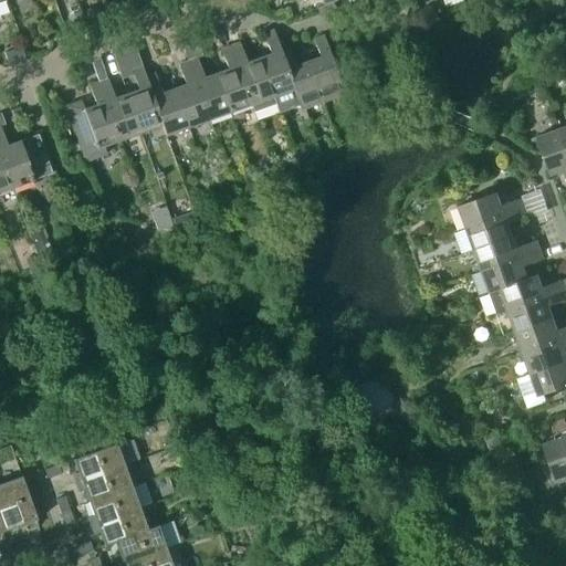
[(132,12),(130,10),(127,1),(108,9),(111,17),(112,20),(132,12)]
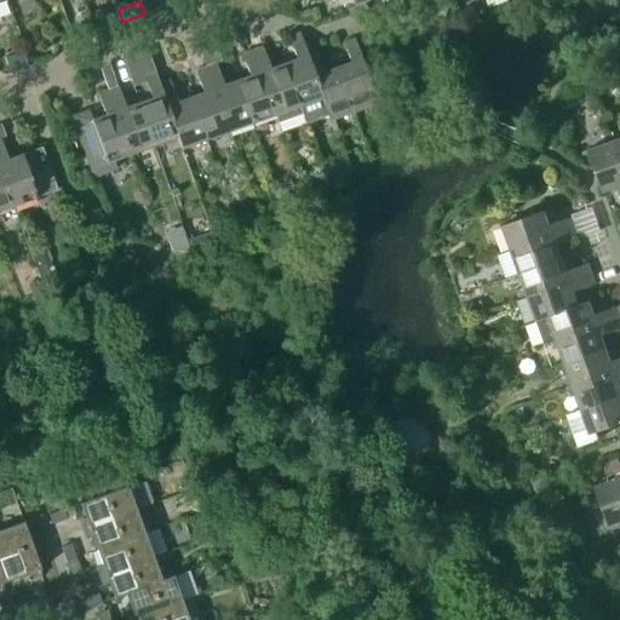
[(109,9),(93,13),(98,26),(113,21),(109,9)]
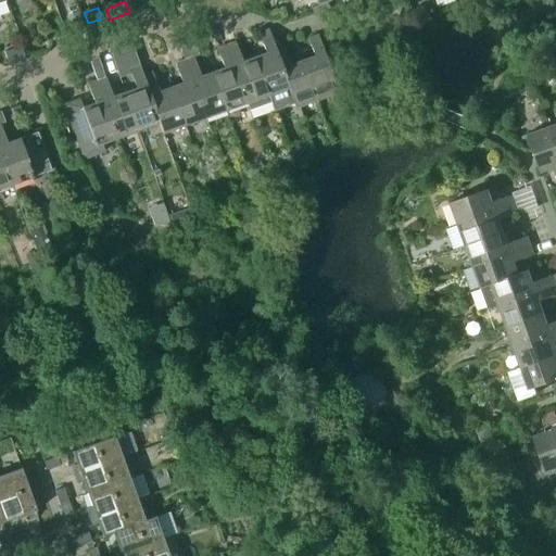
[(78,14),(67,17),(71,29),(83,25),(78,14)]
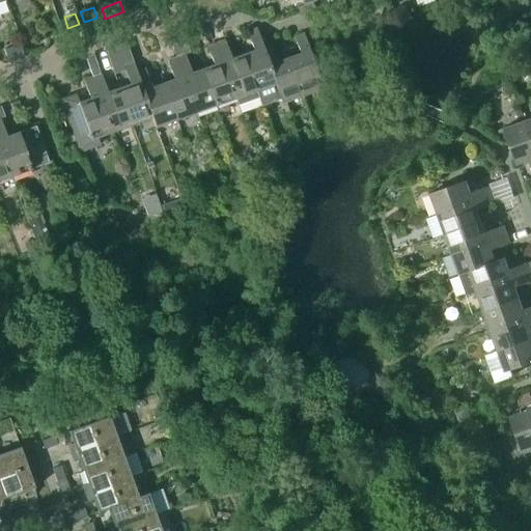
[(262,49),(263,48),(256,29),(247,33),(253,52),(242,56),(255,93),(275,86),(276,85),(262,49)]
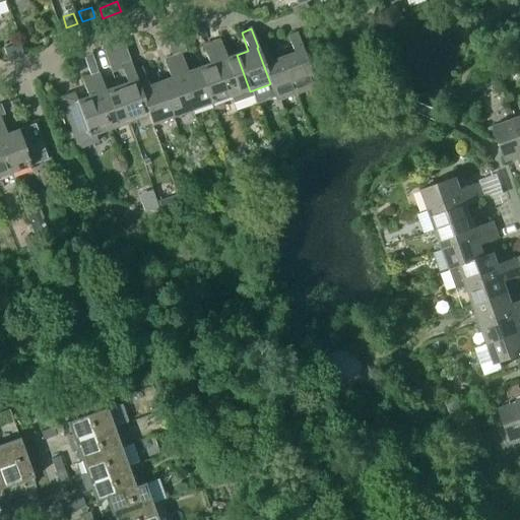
[(294,53),(283,56),(296,93),(316,86),(297,34),(288,37),(294,53)]
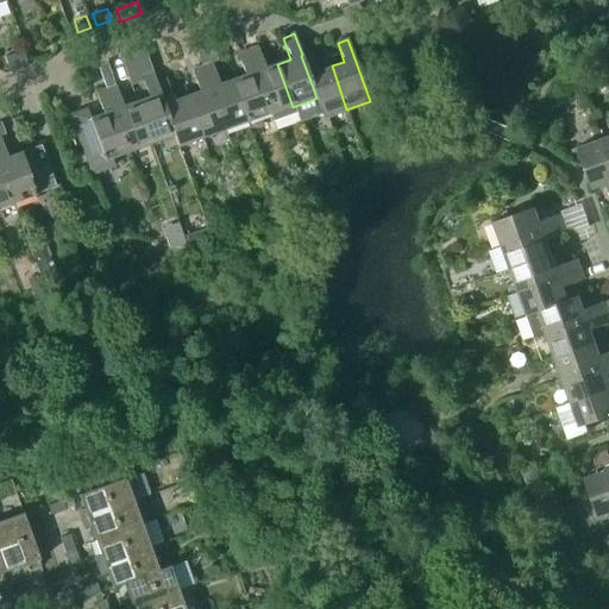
[(294,112),(293,107),(277,64),(265,69),(257,46),(248,50),(270,114),(272,119),(280,123),(290,119),(294,112)]
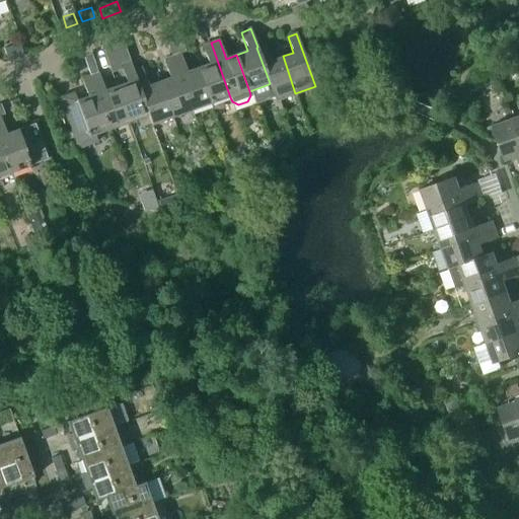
[(199,69),(211,104),(230,97),(211,43),(202,46),(209,65),(199,69)]
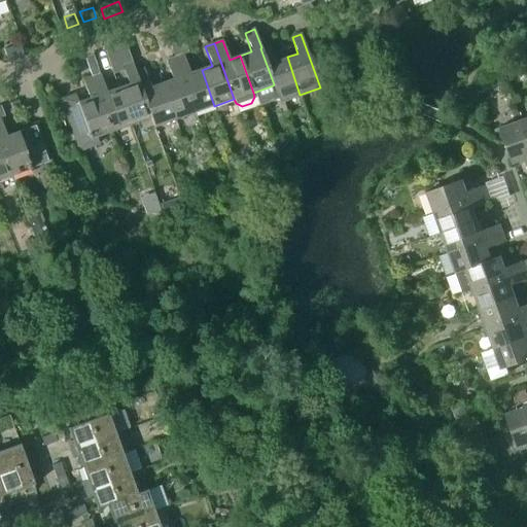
[(260,48),(274,84),(273,85),(279,102),(300,95),(287,57),(275,61),(270,45),(261,47),(260,48)]
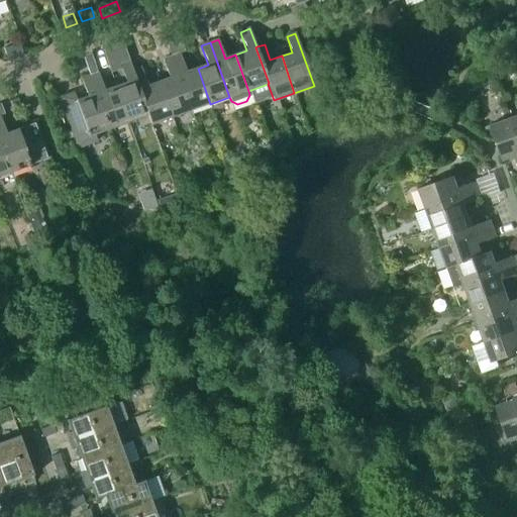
[(172,58),(191,111),(210,104),(198,69),(187,73),(180,54),(172,58)]
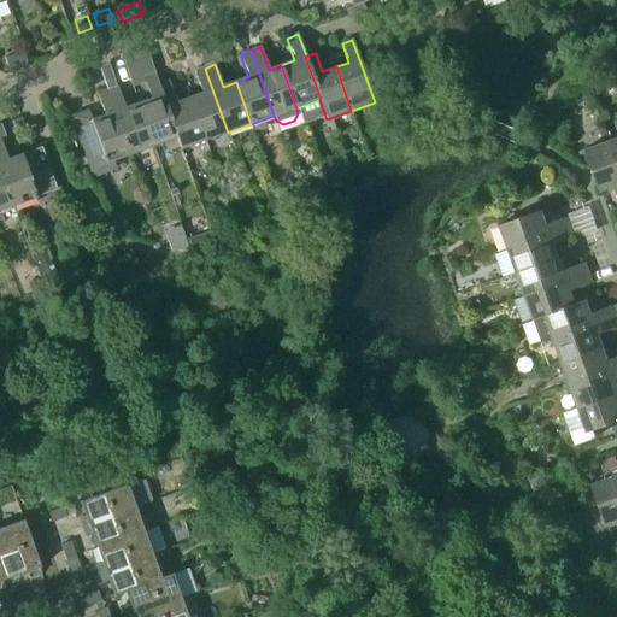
[(228,133),(205,69),(194,72),(203,94),(189,99),(205,141),(228,133)]
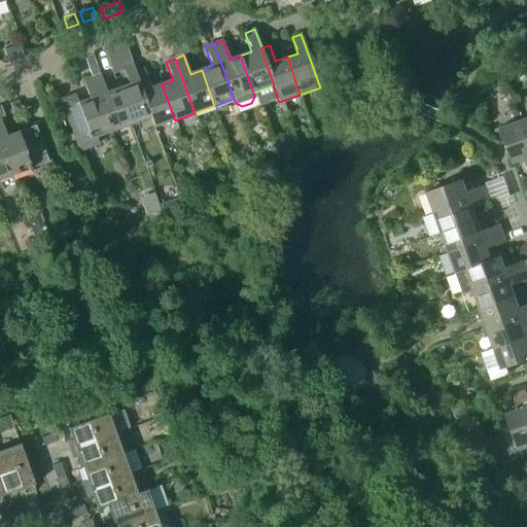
[(152,117),(136,72),(137,72),(133,62),(123,66),(129,84),(117,88),(132,126),(151,118),(152,117)]
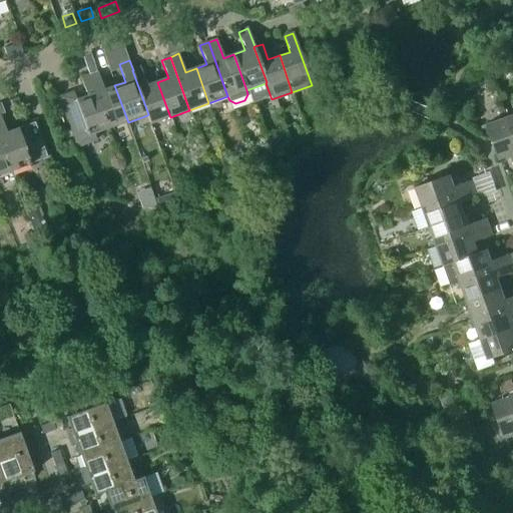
[(148,114),(147,115),(150,124),(170,117),(157,82),(147,85),(140,67),(133,70),(132,70),(148,114)]
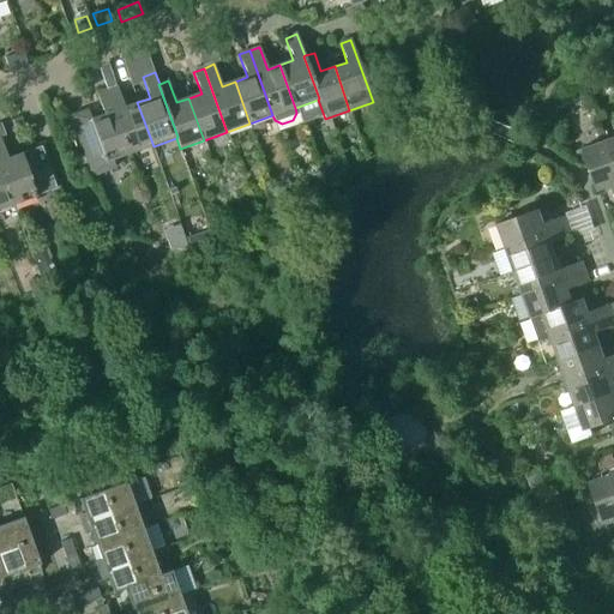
[(130,155),(154,146),(137,102),(125,107),(118,86),(107,90),(130,155)]
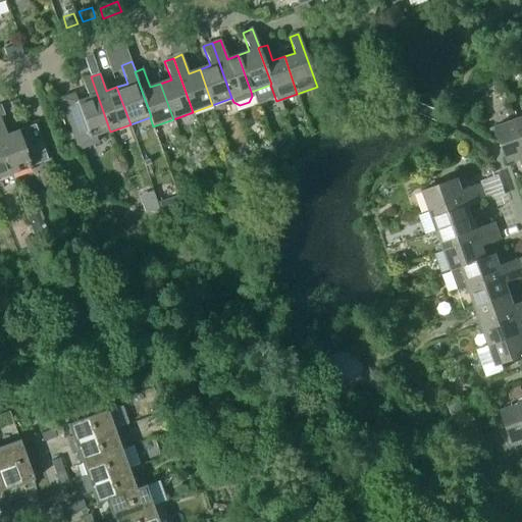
[(89,139),(110,132),(91,76),(82,80),(88,98),(75,102),(76,105),(63,109),(72,134),(86,129),(89,139)]
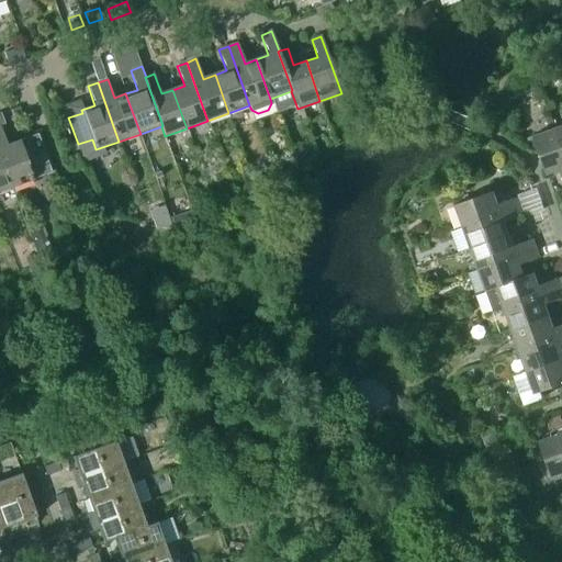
[(532,134),(539,153),(547,172),(561,168),(561,171),(561,144),(555,126),(532,134)]
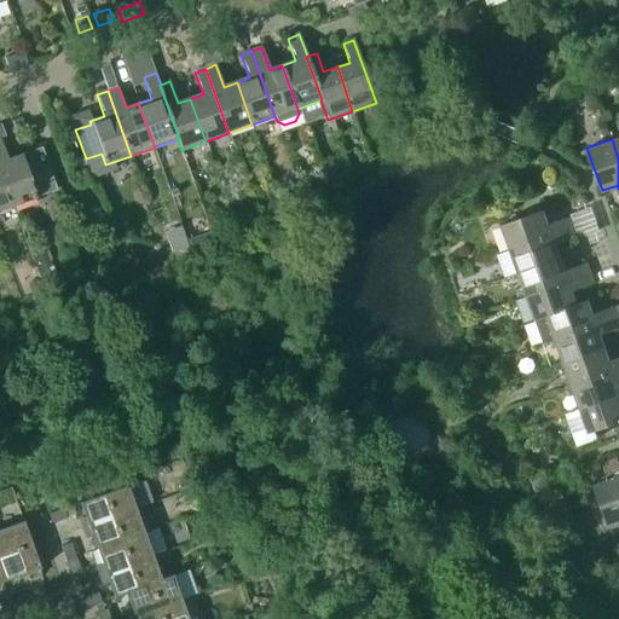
[(0,140),(0,171),(12,206),(56,190),(41,148),(7,160),(0,140)]
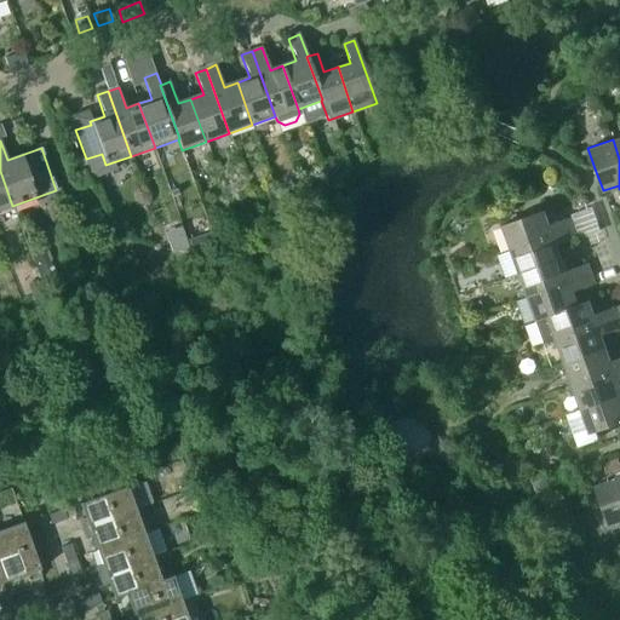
[(0,211),(12,206),(0,171),(0,211)]
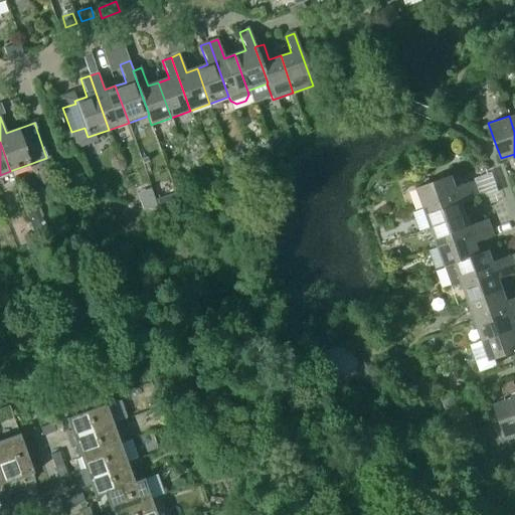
[(417,188),(424,207),(477,188),(474,181),(457,187),(452,175),(417,188)]
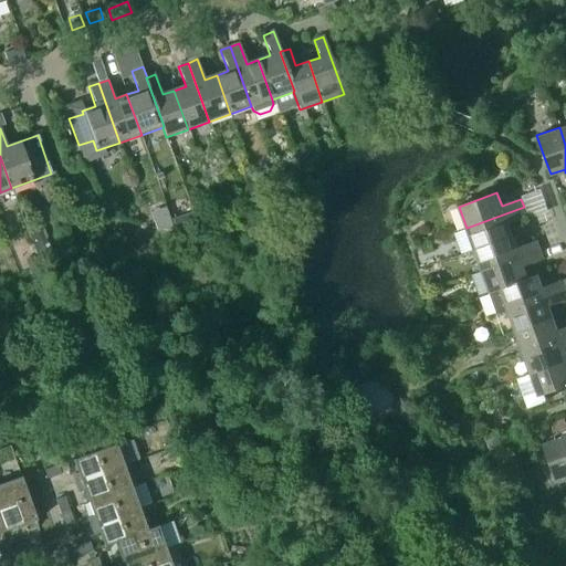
[(527,217),(524,207),(467,228),(474,249),(513,236),(509,224),(527,217)]
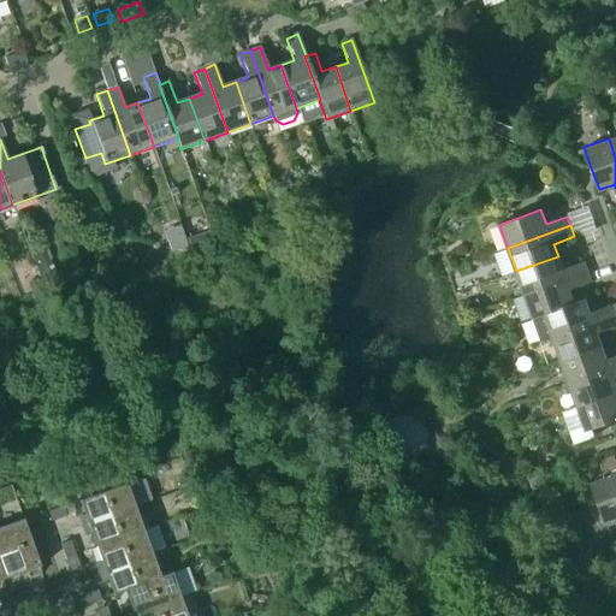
[(211,230),(188,238),(190,247),(213,240),(211,230)]
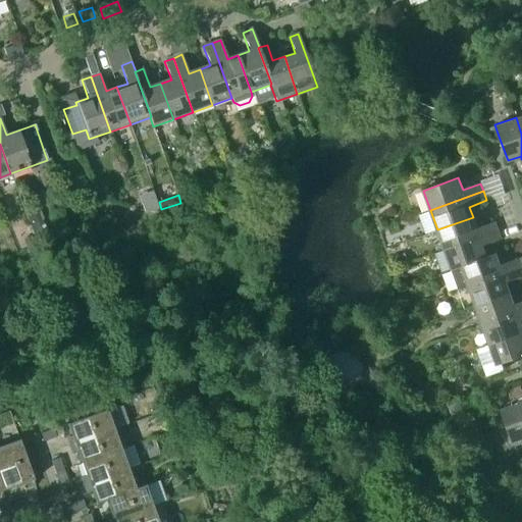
[(25,210),(27,212),(36,237),(50,231),(41,207),(40,205),(25,210)]
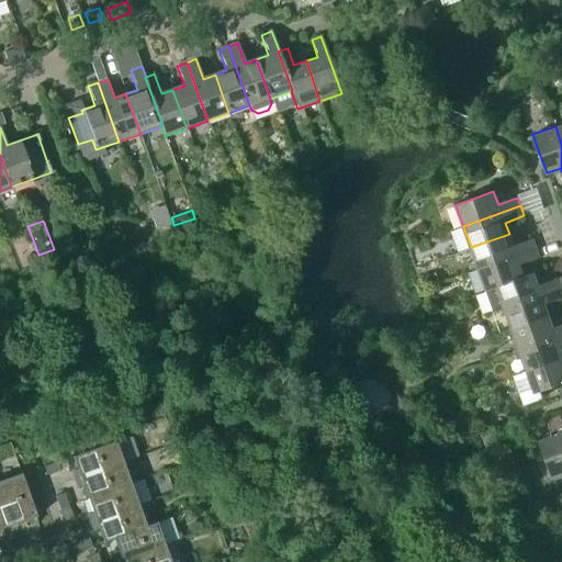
[(514,246),(509,234),(471,247),(479,269),(536,248),(532,239),(514,246)]
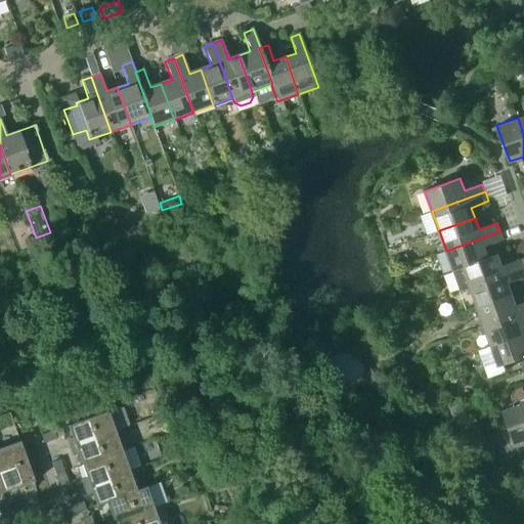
[(503,241),(499,231),(446,251),(453,270),(463,267),(463,266),(489,259),(489,258),(485,247),(503,241)]
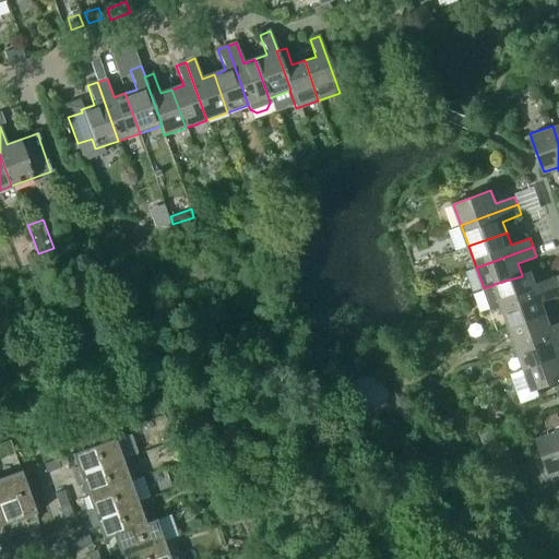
[(37,260),(34,252),(26,256),(28,263),(37,260)]
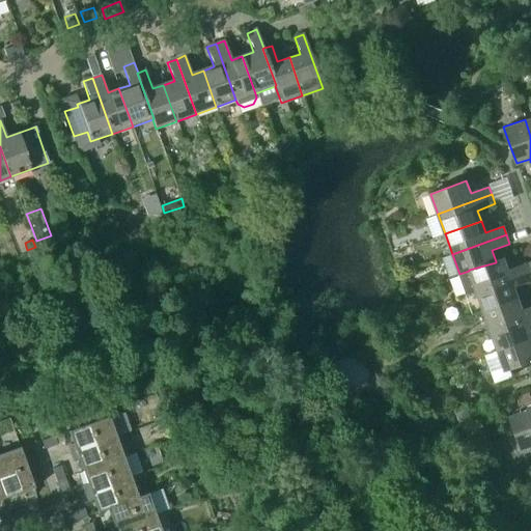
[(404,269),(415,266),(412,257),(401,261),(404,269)]
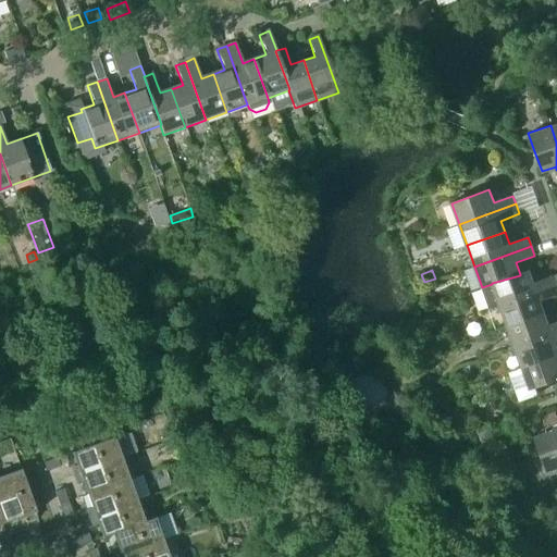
[(492,283),(492,284),(499,306),(556,285),(554,276),(534,283),(530,270),(520,274),(520,275),(492,283)]
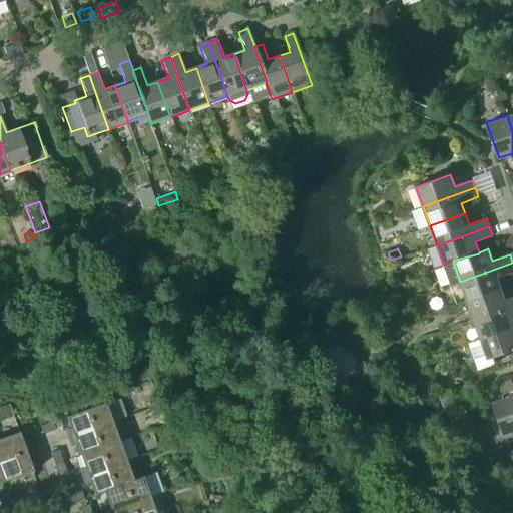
[(512,264),(512,263),(460,282),(468,302),(502,289),(498,278),(512,272),(512,264)]
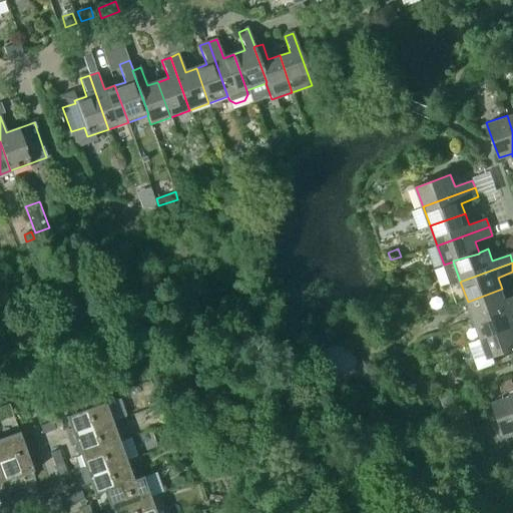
[(502,289),(468,302),(474,320),(512,306),(512,297),(506,300),(502,289)]
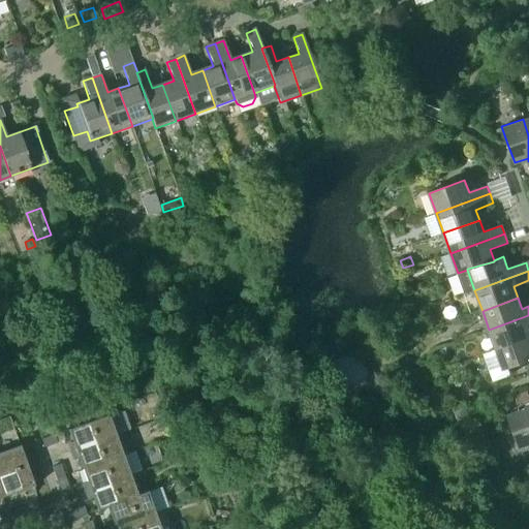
[(528,315),(489,330),(496,350),(528,337),(528,328),(528,325),(528,315)]
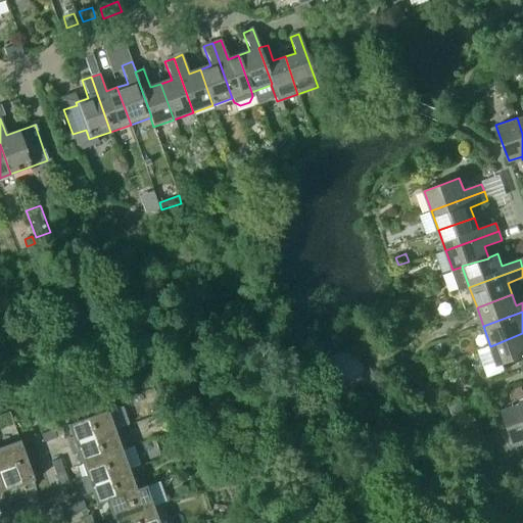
[(501,366),(504,365),(522,358),(522,333),(490,346),(481,349),(489,374),(502,370),(501,366)]
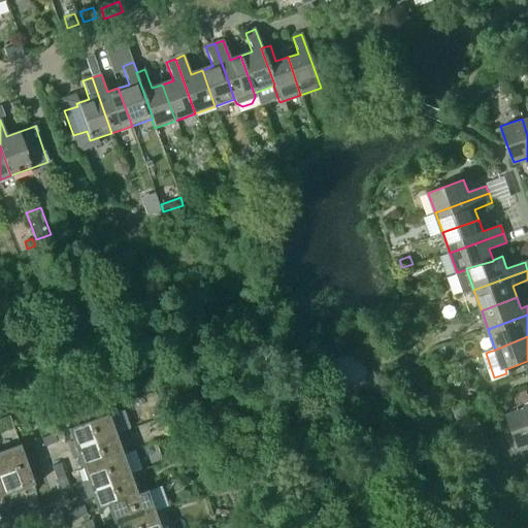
[(527,405),(527,406),(527,408),(508,415),(521,448),(527,444),(527,405)]
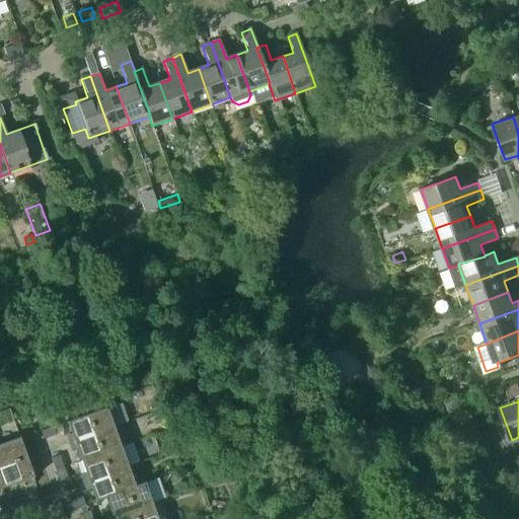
[(68,435),(71,443),(115,428),(106,406),(67,421),(71,434),(68,435)]
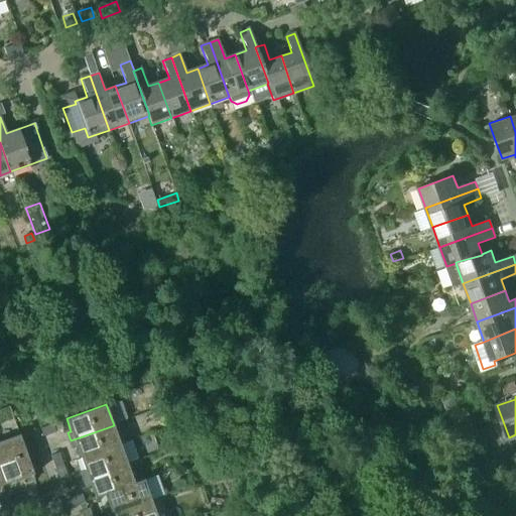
[(59,421),(52,423),(55,431),(62,429),(59,421)]
